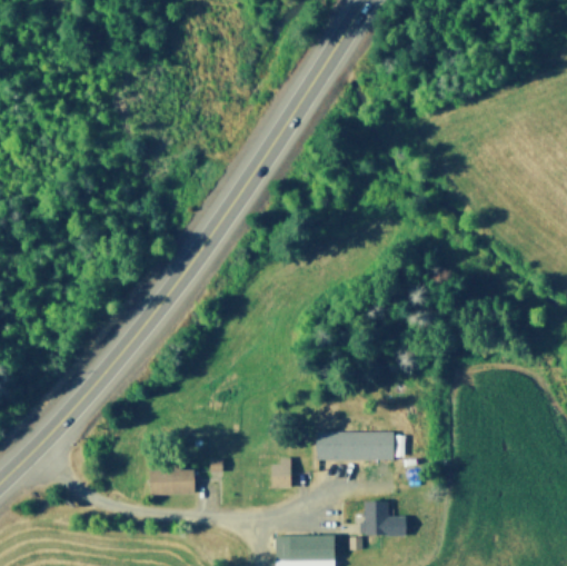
[(400,397),(398,387),(420,384),(423,394),(400,397)]
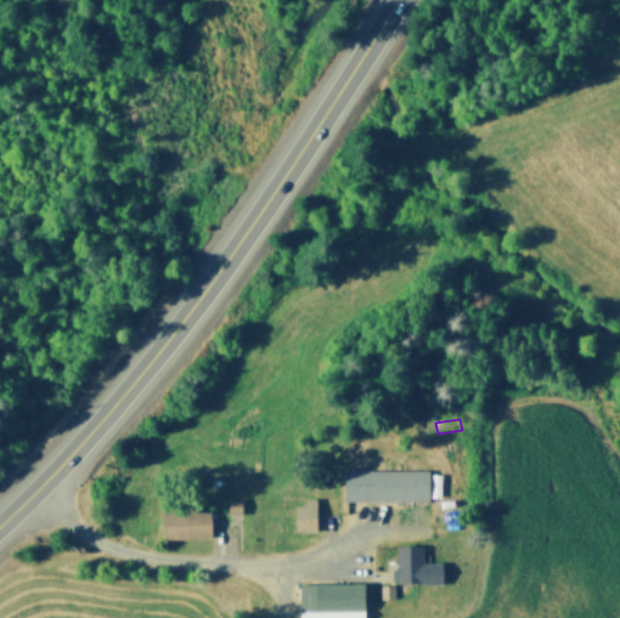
[(349,500),(348,472),(427,471),(428,499),(349,500)]
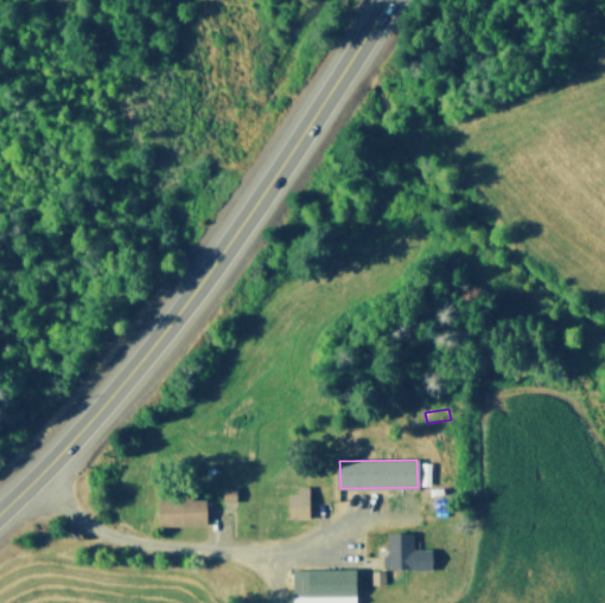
[(431,491),(432,467),(421,466),(419,489),(431,491)]
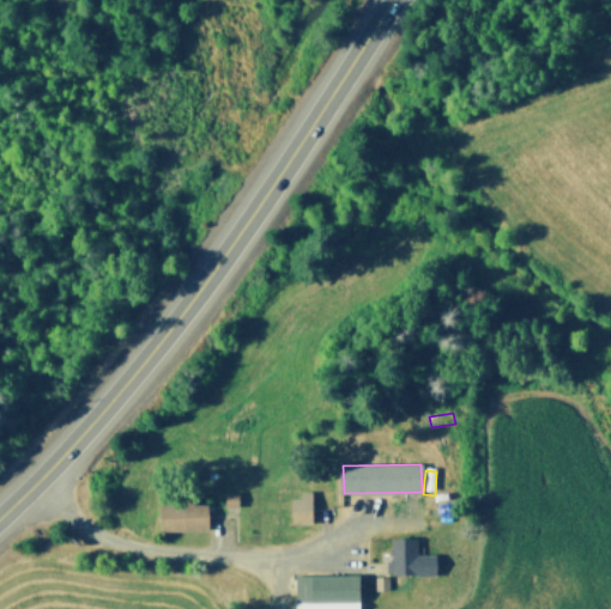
[(294,524),(294,500),(301,500),(301,491),(314,491),(314,524),(294,524)]
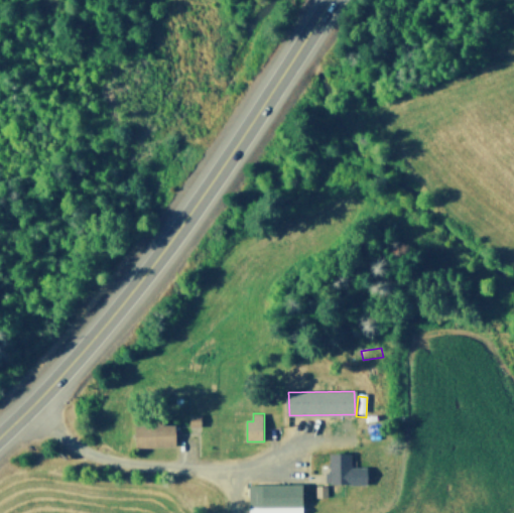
[(190,427),(190,414),(202,415),(202,428),(190,427)]
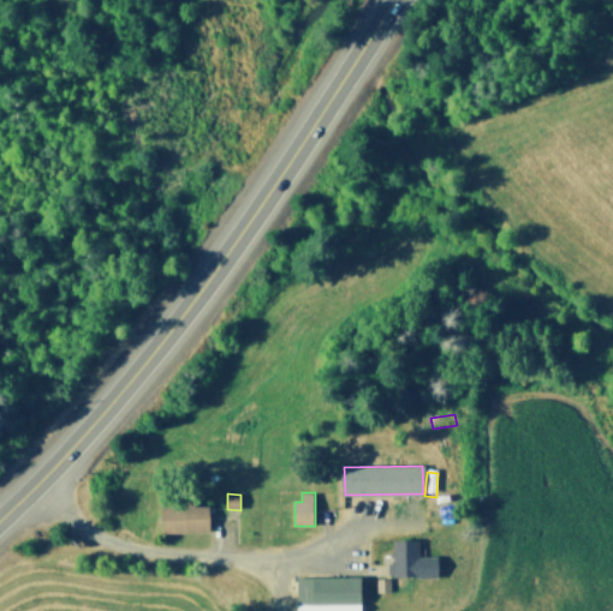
[(161,533),(160,508),(174,507),(173,496),(192,495),(192,507),(212,505),(212,532),(161,533)]
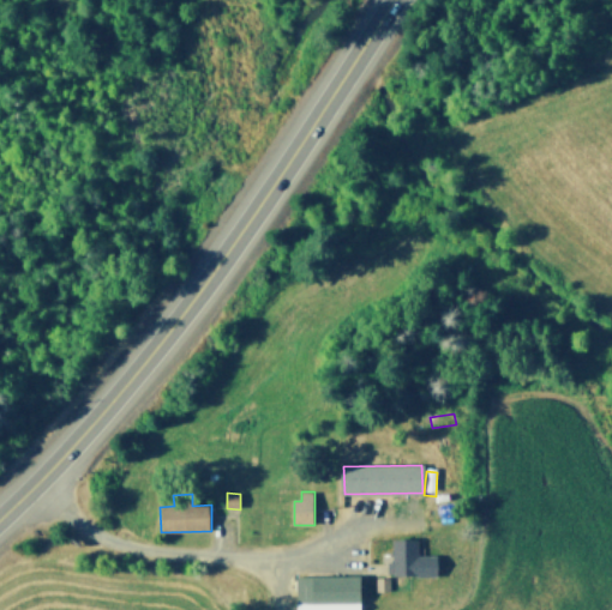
[(439,577),(395,577),(394,538),(419,538),(419,554),(438,554),(439,577)]
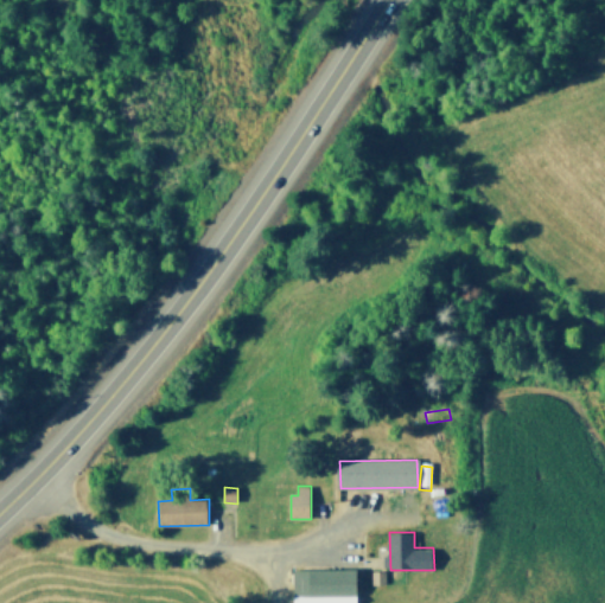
[(293,602),(293,569),(357,568),(357,602),(293,602)]
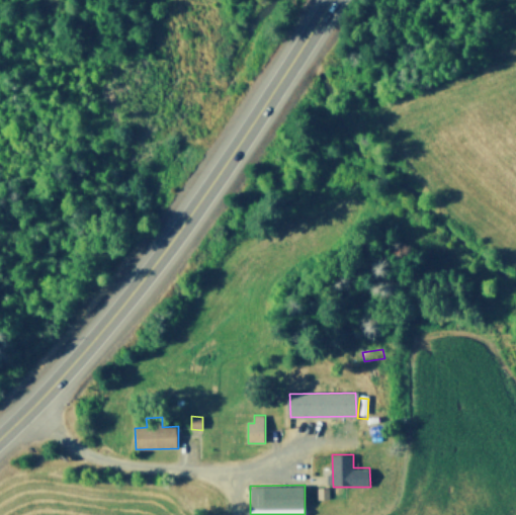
[(317,489),(328,490),(327,500),(317,500),(317,489)]
